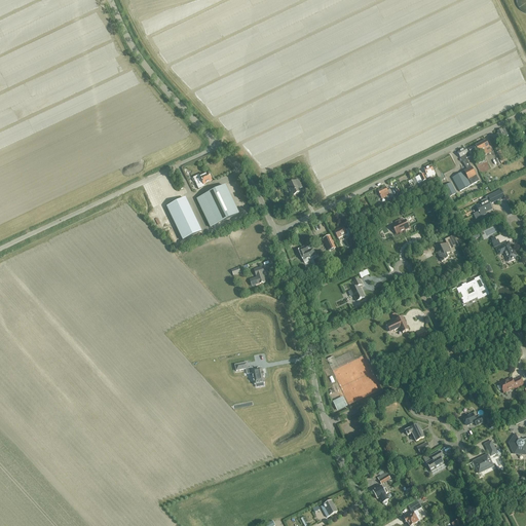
[(525,13),(525,0),(517,0),(517,3),(519,8),(522,12),(525,13)]
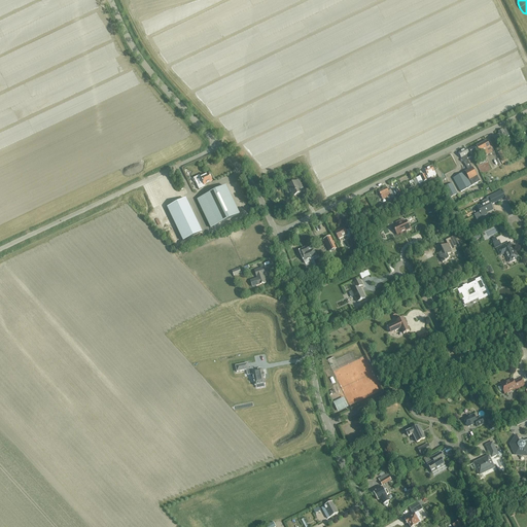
[(494,143),(508,137),(504,129),(501,131),(497,133),(498,134),(492,137),(494,143)]
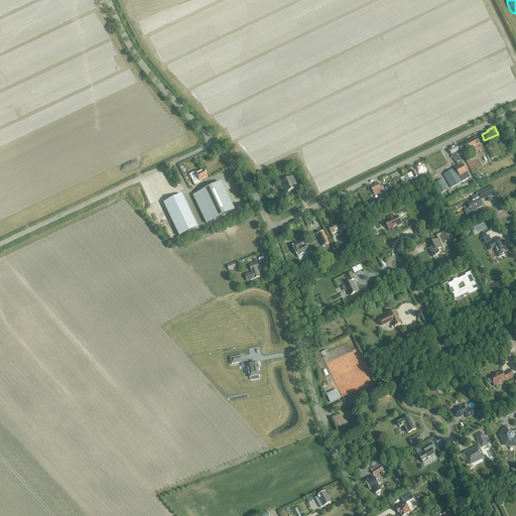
[(475,153),(482,150),(476,138),(460,147),(464,155),(468,154),(466,150),(469,148),(470,150),(473,148),(475,153)]
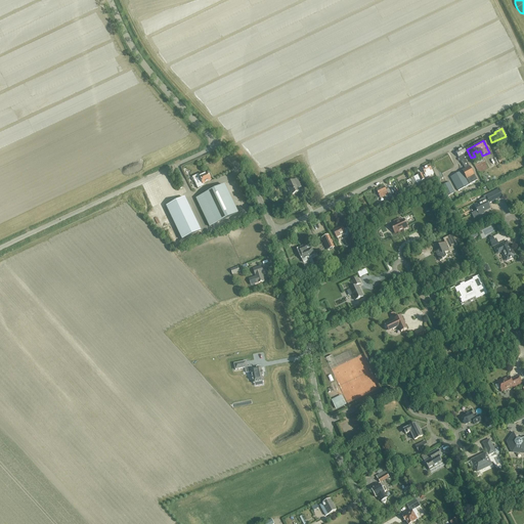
[(470,167),(469,167),(465,158),(468,157),(464,148),(455,153),(465,170),(450,178),(459,191),(477,180),(470,167)]
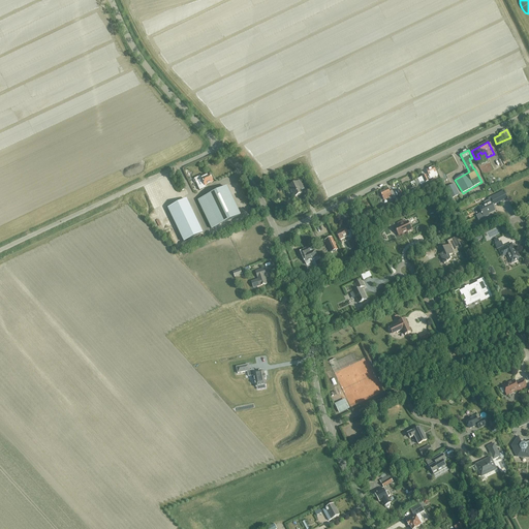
[(508,159),(507,159),(503,152),(500,154),(503,161),(502,162),(504,165),(510,162),(508,159)]
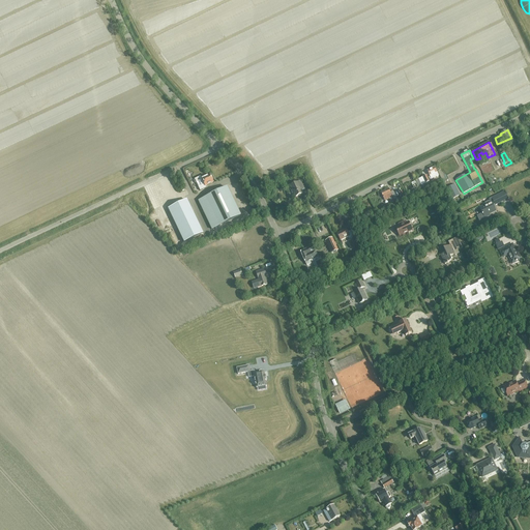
[(490,162),(489,163),(489,160),(479,166),(488,181),(498,176),(490,162)]
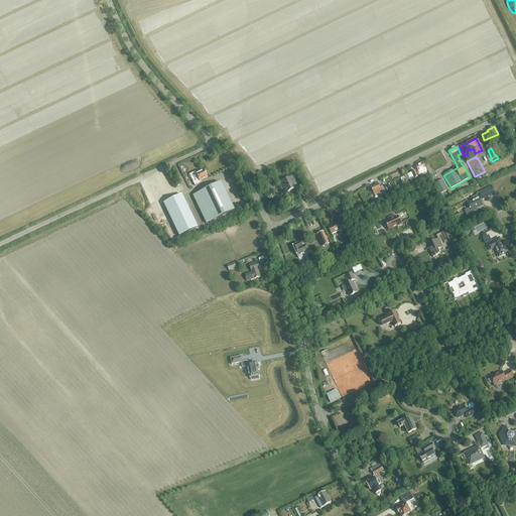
[(425,168),(422,163),(416,166),(419,172),(417,173),(415,170),(400,178),(401,180),(405,178),(406,182),(418,176),(418,175),(426,171),(425,168)]
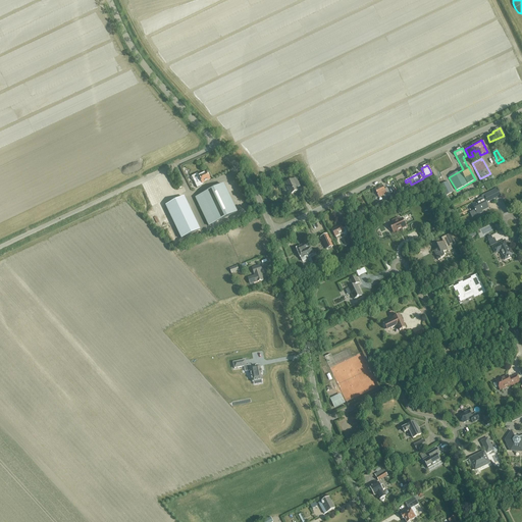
[(202,185),(209,180),(206,172),(198,176),(197,174),(192,177),(193,181),(196,180),(198,184),(195,185),(197,189),(202,186),(202,185)]
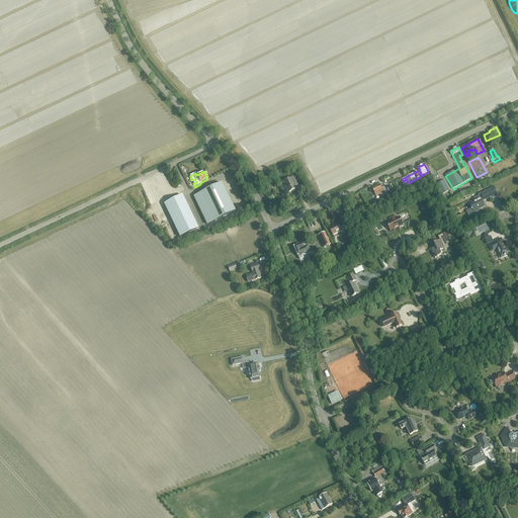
[(284,182),(288,192),(295,189),(294,186),(297,185),(293,177),(284,182)]
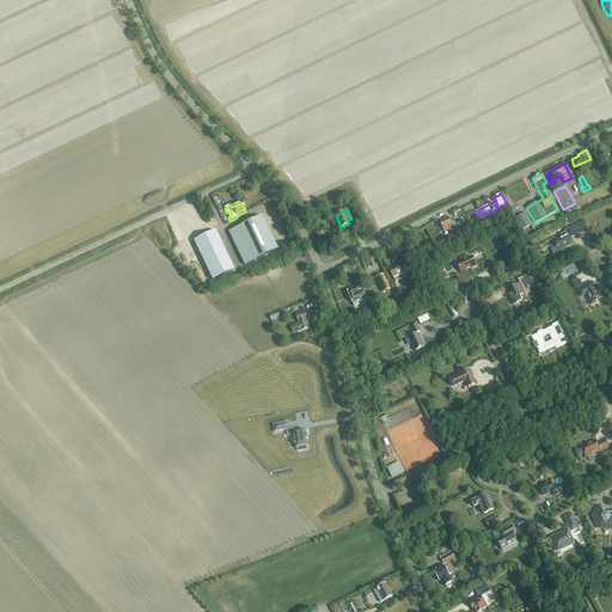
[(515,218),(521,230),(531,225),(525,213),(515,218)]
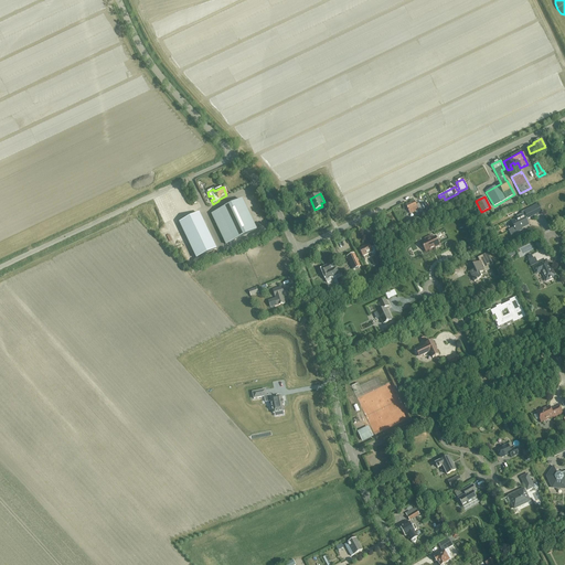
[(241,200),(211,214),(225,245),(256,230),(241,200)]
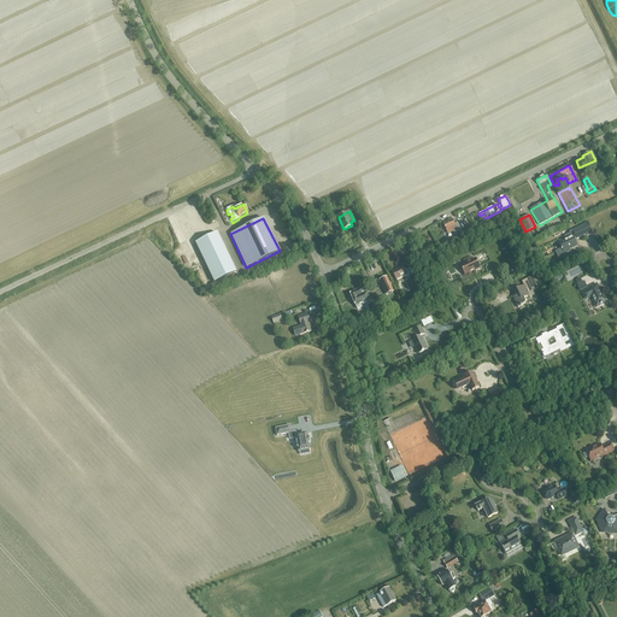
[(457,222),(454,223),(452,219),(444,224),(447,233),(457,229),(458,233),(462,231),(457,222)]
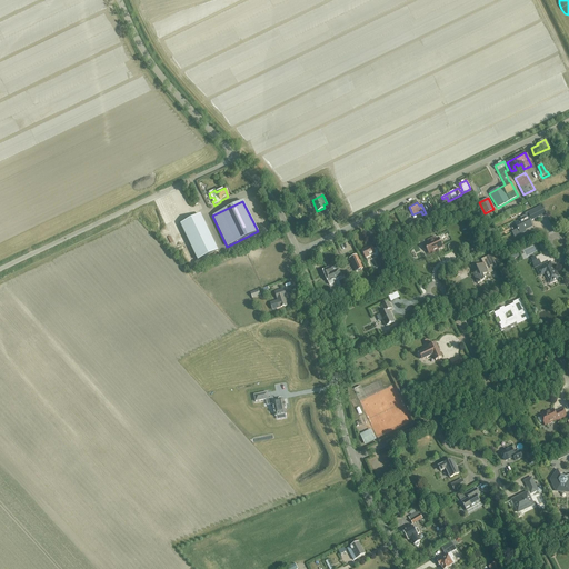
[(518,230),(512,232),(515,238),(521,235),(526,232),(525,230),(532,227),(529,221),(537,218),(533,210),(526,215),(527,216),(521,218),(522,221),(516,223),(518,230)]
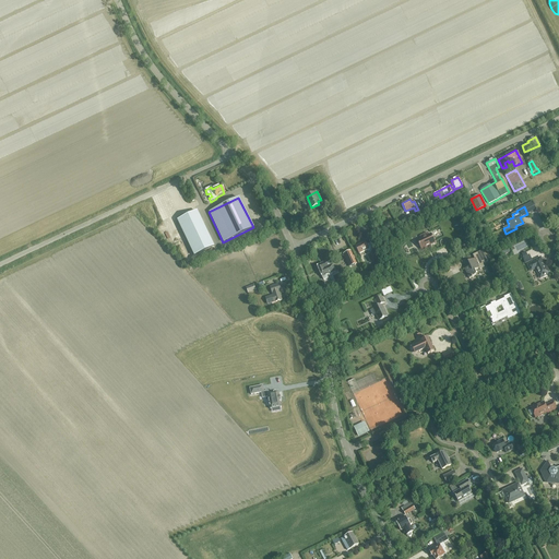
[(177,221),(193,256),(213,246),(197,212),(177,221)]
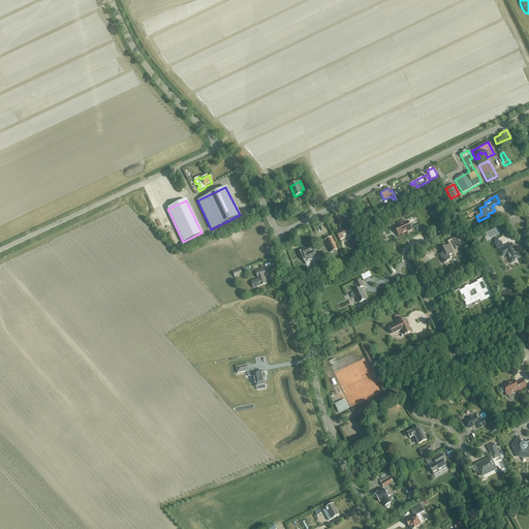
[(408,222),(405,223),(405,221),(401,222),(402,224),(395,227),(395,228),(394,229),(393,230),(394,232),(396,232),(397,231),(399,238),(404,235),(403,235),(412,230),(408,222)]
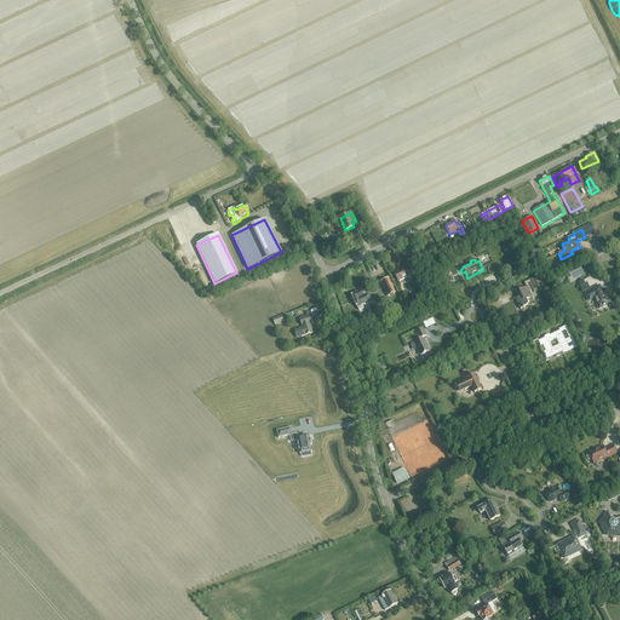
[(405,268),(394,274),(399,281),(407,277),(408,280),(414,276),(411,270),(407,273),(405,268)]
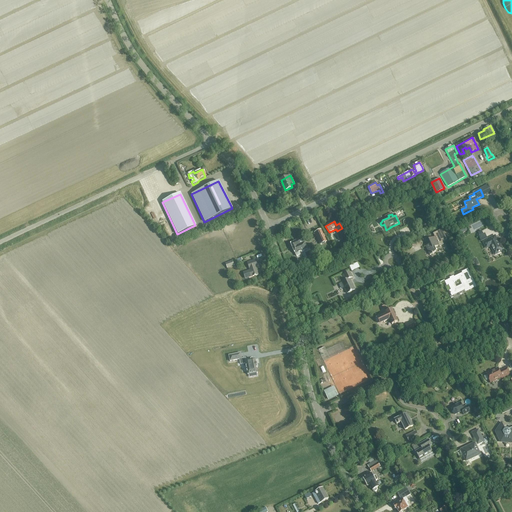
[(430,244),(426,247),(430,255),(436,252),(434,248),(439,246),(439,247),(444,245),(442,242),(447,240),(442,229),(433,234),(435,237),(428,240),(430,244)]
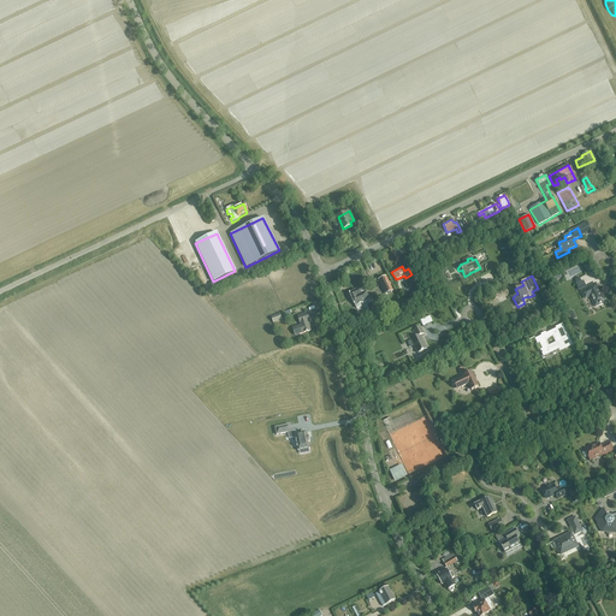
[(386,277),(378,280),(385,295),(394,291),(386,277)]
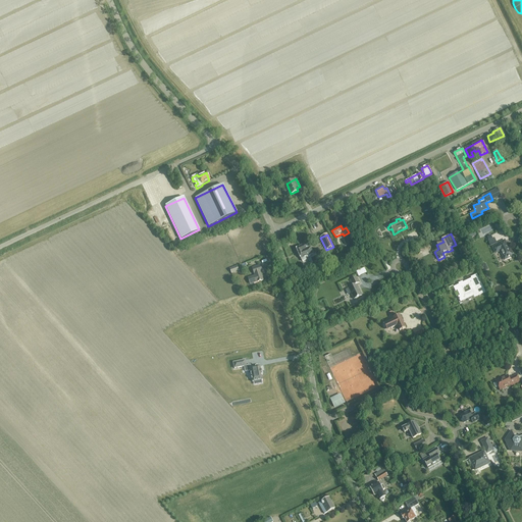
[(490,236),(487,238),(488,241),(491,246),(497,244),(494,239),(492,239),(490,236)]
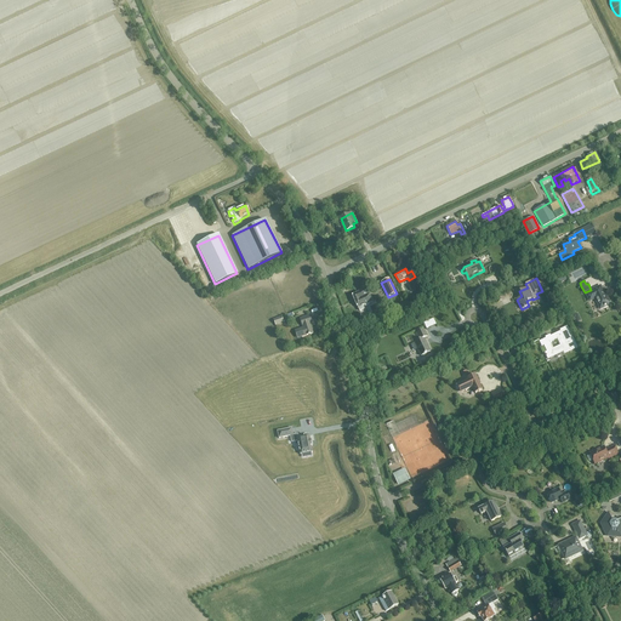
[(607,297),(605,297),(600,286),(591,291),(592,292),(586,295),(590,301),(594,298),(600,309),(609,306),(609,305),(610,303),(607,297)]
